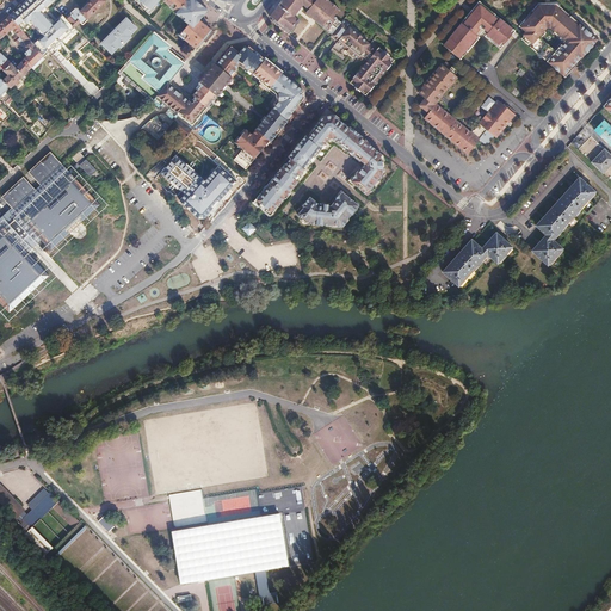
[(75,10),(66,18),(74,29),(80,23),(82,25),(87,20),(87,19),(105,1),(104,0),(91,0),(80,12),(78,8),(75,10)]
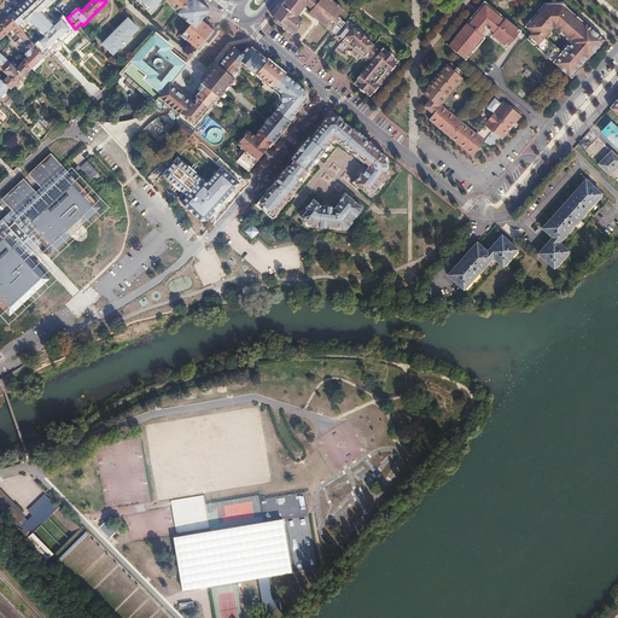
[(144,0),(143,3),(157,17),(168,1),(172,4),(170,5),(184,16),(182,17),(199,31),(190,41),(200,51),(215,33),(203,22),(211,11),(197,0),(144,0)]
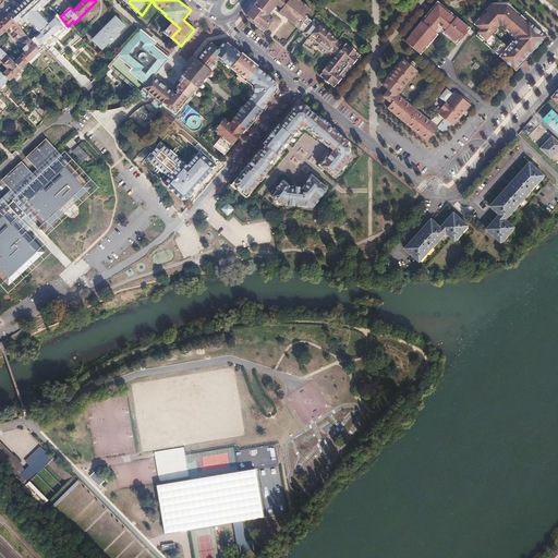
[(258,0),(245,15),(261,28),(270,16),(268,14),(277,4),(279,7),(283,0),(258,0)]
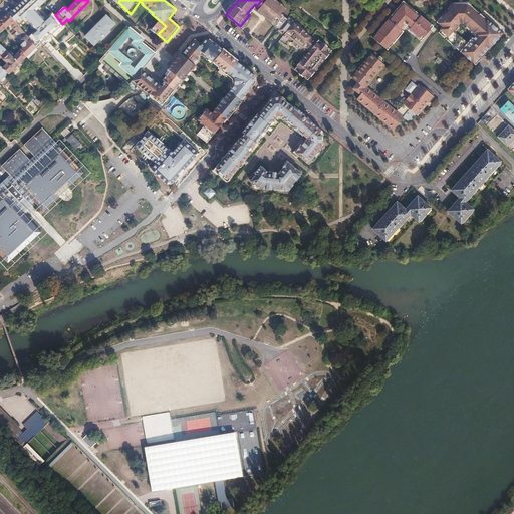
[(260,8),(257,11),(276,26),(279,29),(287,19),(281,14),(286,8),(275,0),(266,0),(265,0),(261,0),(257,6),(260,8)]
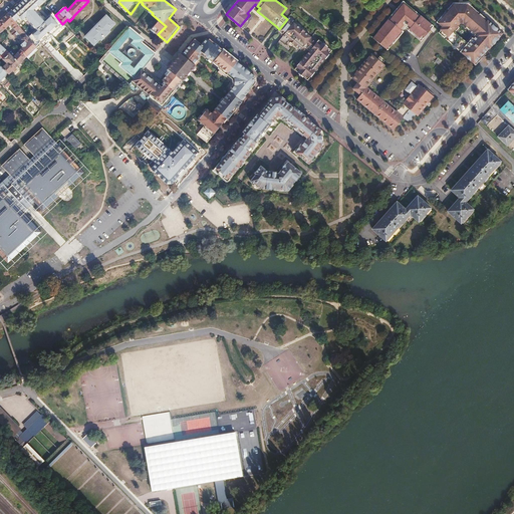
[(377,33),(372,40),(387,51),(392,45),(402,33),(401,32),(405,28),(408,31),(407,32),(420,42),(429,31),(435,36),(438,33),(439,30),(416,11),(404,1),(391,16),(377,33)]
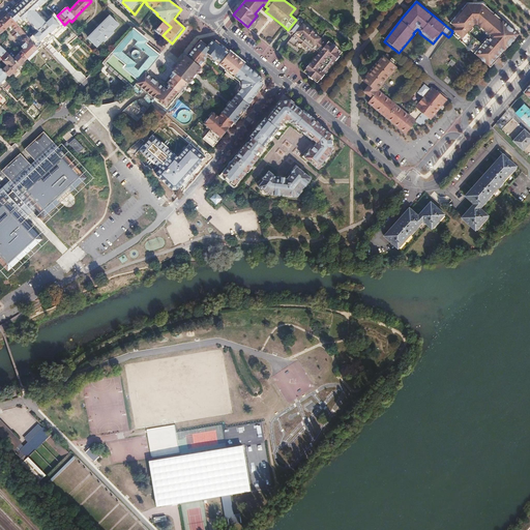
[(475,3),(453,30),(454,31),(451,35),(490,67),(519,34),(502,21),(501,22),(499,21),(501,20),(494,15),(493,16),(492,15),(493,13),(482,3),(475,3)]
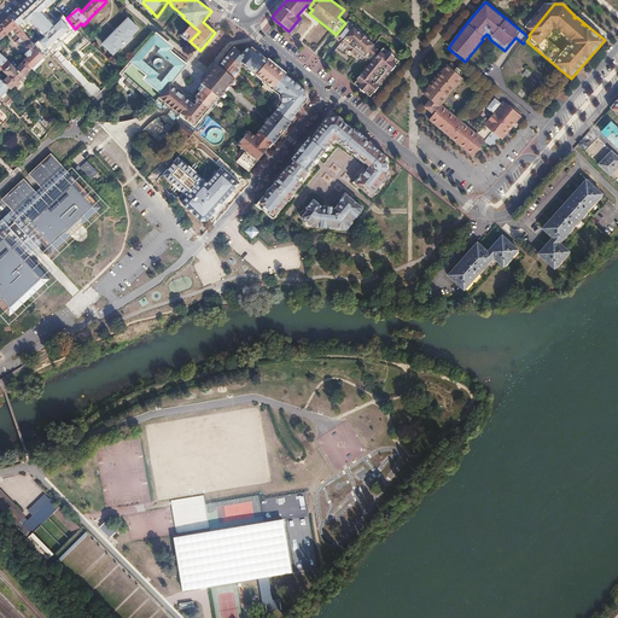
[(10,16),(0,25),(0,34),(3,38),(7,34),(12,29),(15,30),(19,36),(15,41),(16,42),(24,34),(18,25),(10,16)]
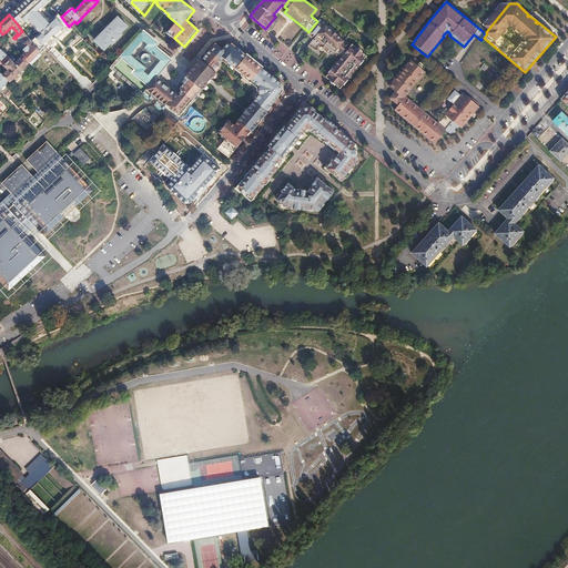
[(250,16),(250,17),(269,32),(270,31),(265,29),(250,16)]
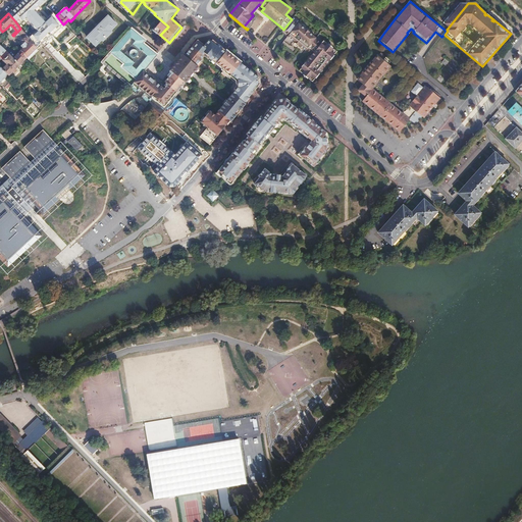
[(253,15),(244,27),(248,29),(256,18),(253,15)]
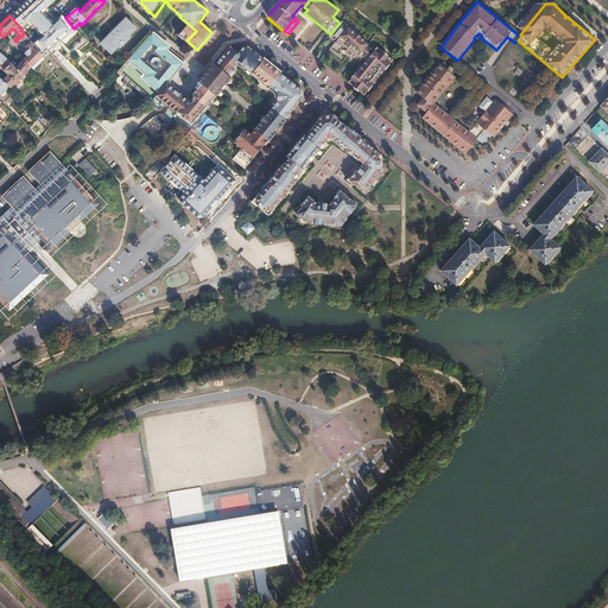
[(126,19),(101,44),(111,54),(118,46),(120,48),(130,38),(128,37),(137,29),(126,19)]
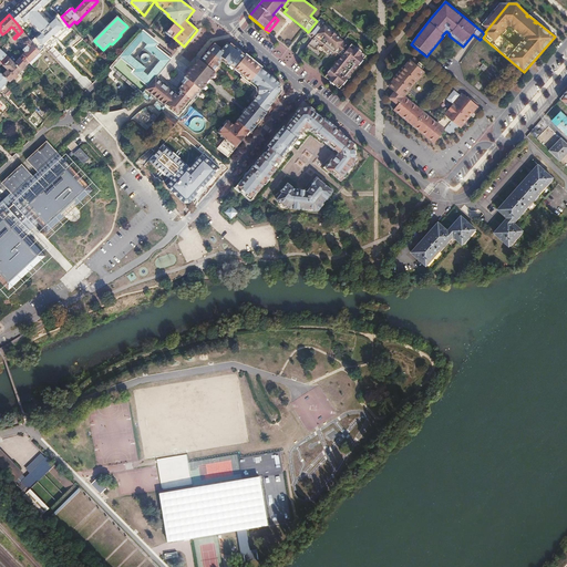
[(308,32),(307,32),(313,38),(312,39),(319,44),(319,45),(325,50),(326,50),(332,55),(333,54),(340,60),(325,78),(340,90),(343,85),(348,81),(348,80),(359,65),(360,66),(364,61),(363,61),(367,57),(352,44),(349,48),(343,42),(343,41),(337,35),(331,30),(331,31),(323,26),(322,27),(317,21),(308,32)]
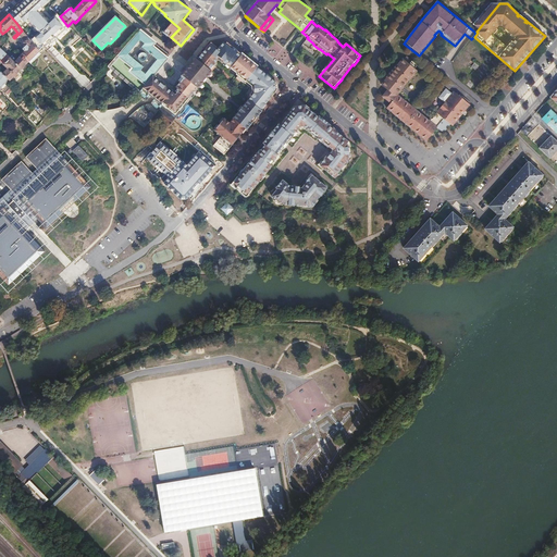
[(22,31),(14,38),(16,41),(21,37),(24,41),(24,42),(26,46),(23,49),(25,51),(23,54),(29,61),(29,62),(32,64),(42,53),(41,52),(45,48),(44,47),(39,51),(24,33),(22,31)]
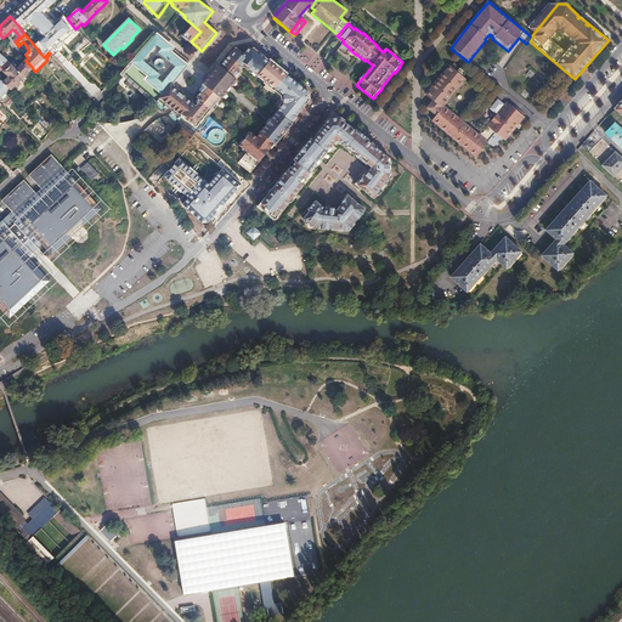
[(156,35),(130,62),(148,78),(147,79),(164,94),(174,82),(186,66),(169,52),(173,49),(156,35)]
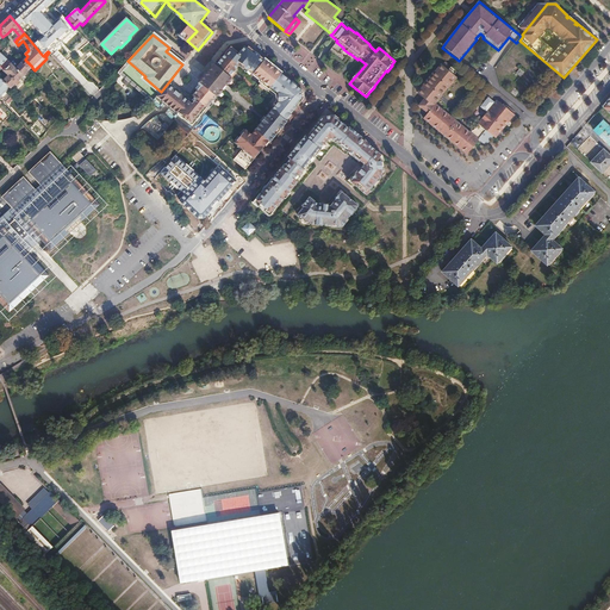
[(216,63),(209,72),(226,86),(232,79),(230,76),(234,73),(235,73),(237,70),(236,69),(241,63),(246,67),(244,68),(246,69),(259,55),(249,47),(248,48),(246,47),(240,54),(234,49),(221,67),(217,64),(216,63)]
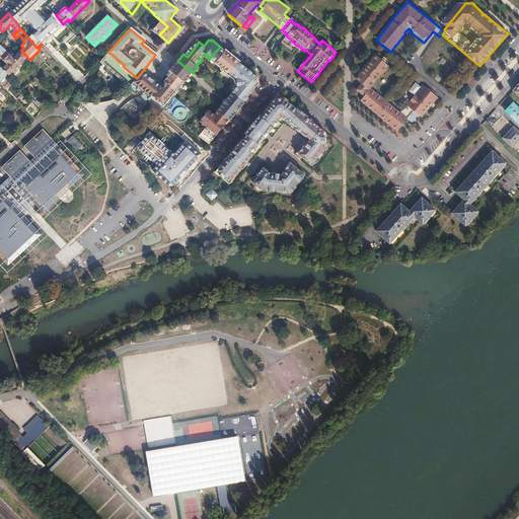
[(197,40),(184,55),(188,57),(199,42),(197,40)]
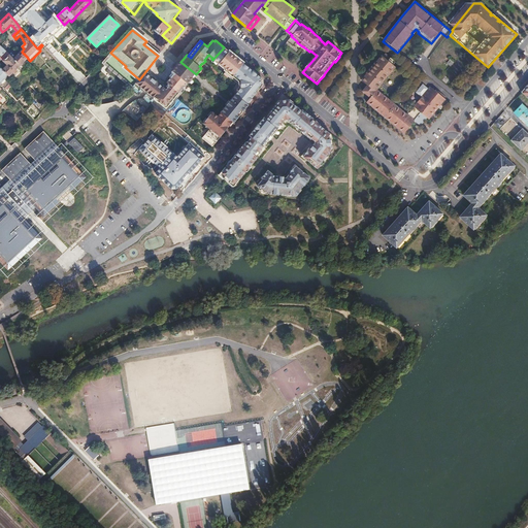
[(224,47),(212,60),(215,62),(216,61),(220,64),(219,65),(225,70),(224,70),(226,72),(238,57),(229,51),(229,52),(224,47)]
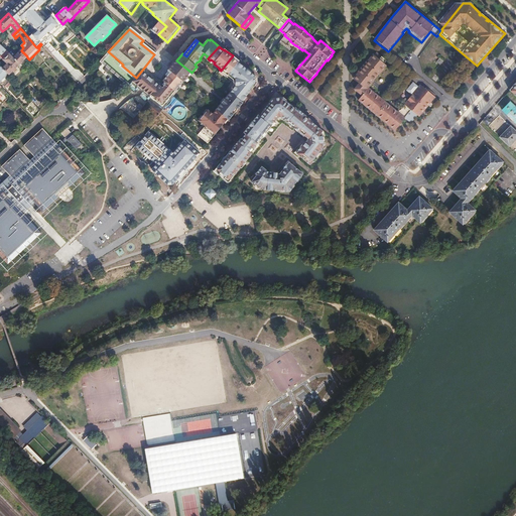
[(354,90),(362,96),(368,88),(389,62),(385,59),(387,56),(378,48),(353,79),(359,84),(354,90)]
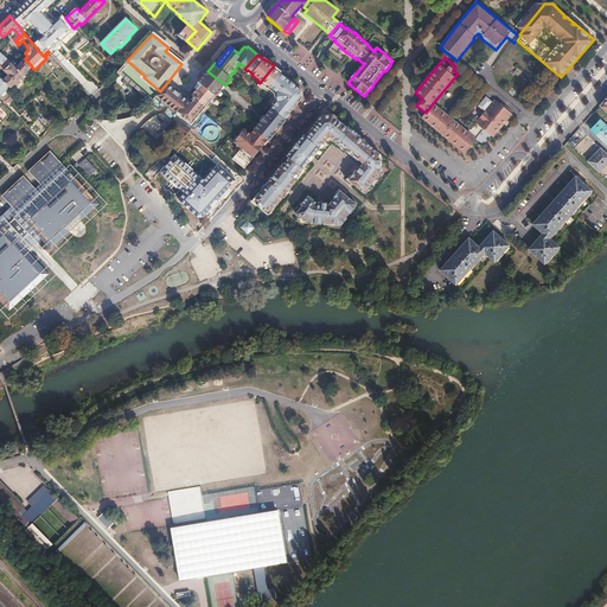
[(7,59),(0,65),(0,66),(1,69),(8,75),(4,81),(12,88),(29,70),(21,63),(16,68),(7,59)]
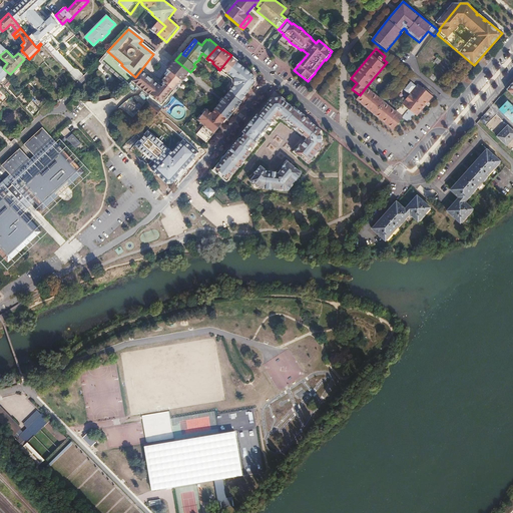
[(19,52),(18,53),(24,59),(25,58),(27,57),(27,56),(21,50),(19,52)]
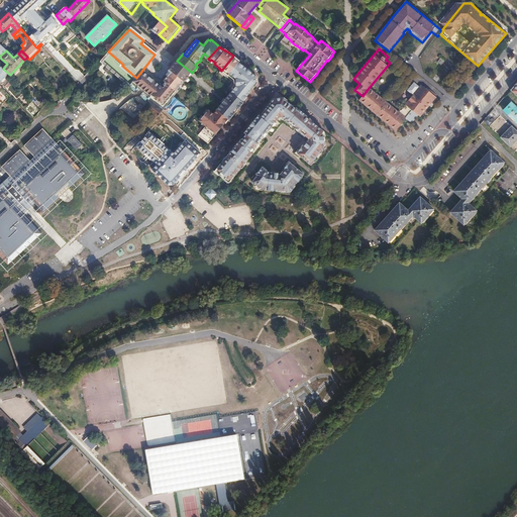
[(221,71),(220,72),(226,78),(226,77),(238,63),(239,62),(233,56),(221,71)]
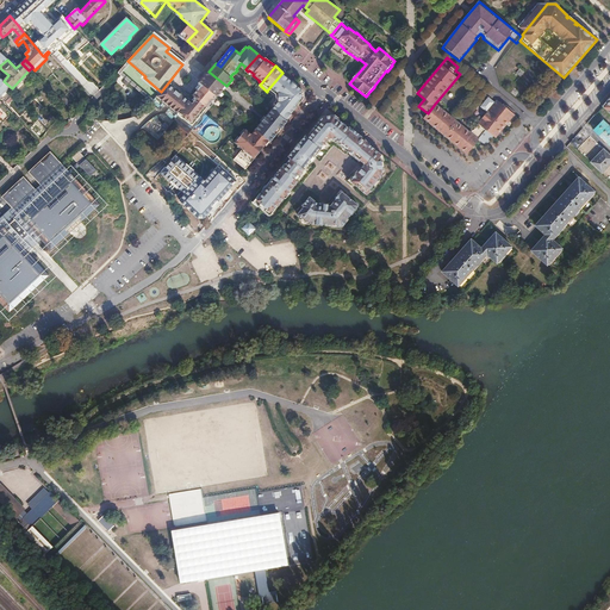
[(209,72),(205,76),(223,89),(226,86),(209,72)]
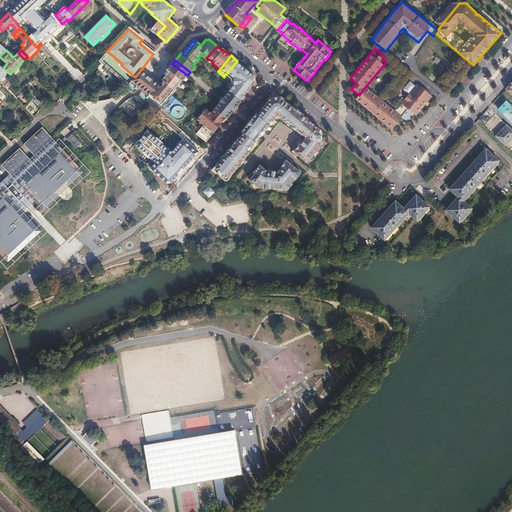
[(236,62),(224,76),(229,80),(231,80),(232,84),(230,86),(230,89),(228,92),(228,91),(214,107),(216,109),(213,113),(208,108),(198,119),(204,125),(196,133),(206,142),(225,119),(226,120),(241,102),(240,101),(254,83),(254,76),(236,62)]
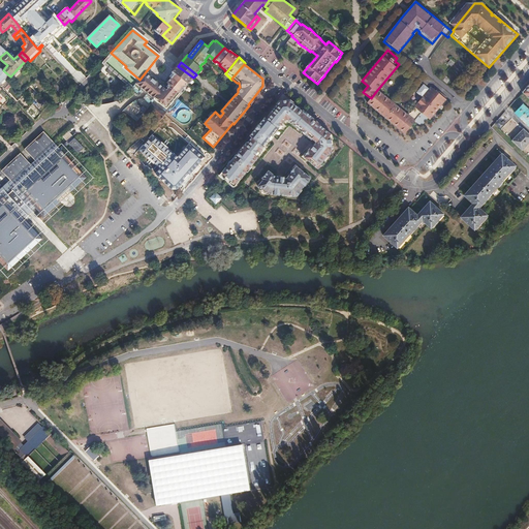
[(178,66),(175,70),(189,83),(193,78),(178,66)]
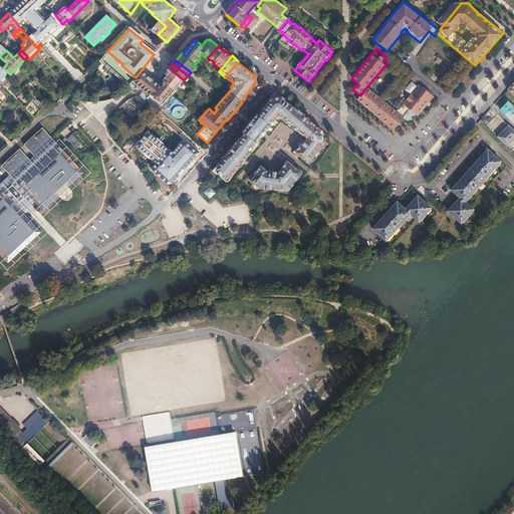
[(0,81),(5,86),(10,82),(6,78),(8,76),(10,74),(3,68),(1,66),(0,66),(0,81)]
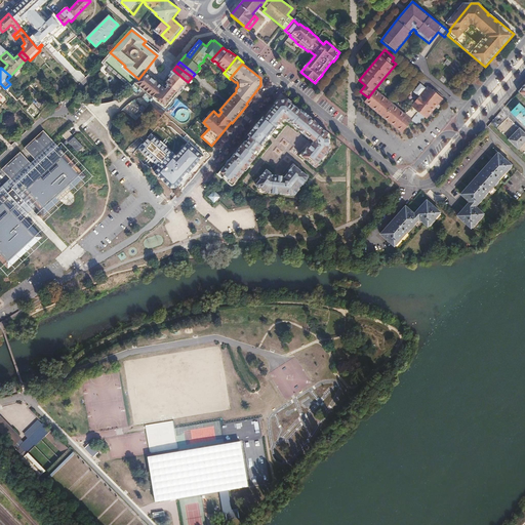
[(172,71),(186,83),(188,83),(188,82),(173,70),(172,71)]
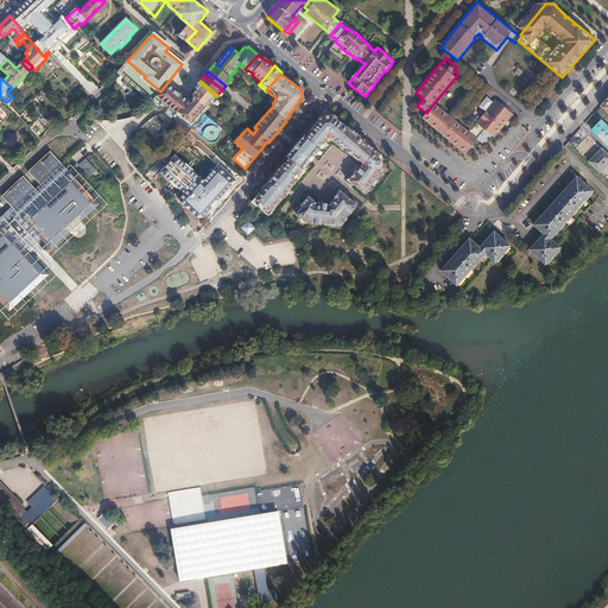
[(215,96),(200,82),(198,83),(201,86),(192,96),(194,97),(190,102),(176,90),(168,83),(160,92),(157,96),(165,102),(179,115),(191,125),(202,112),(203,113),(208,106),(208,105),(210,102),(214,99),(213,99),(215,96)]
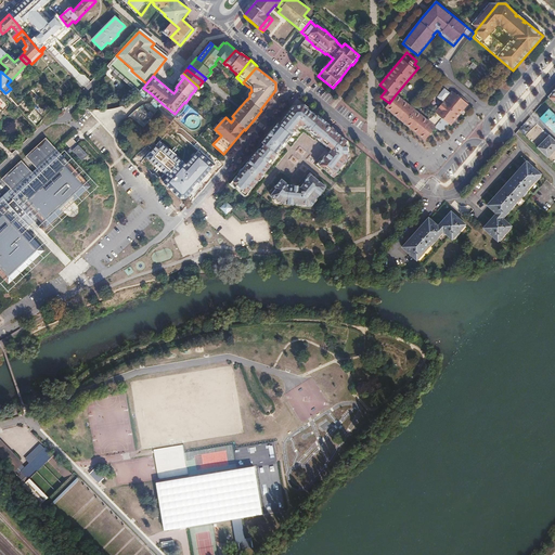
[(60,89),(56,91),(63,99),(66,95),(60,89)]
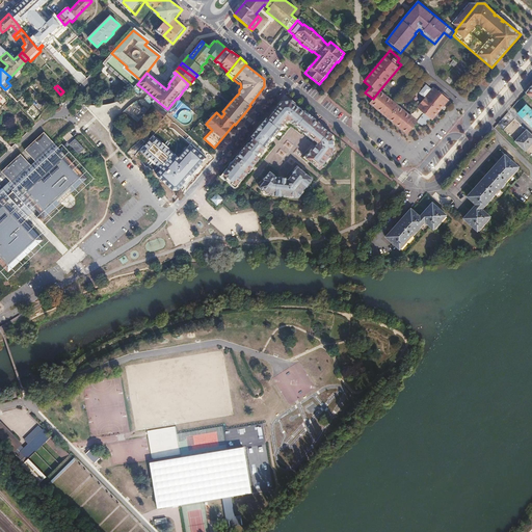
[(373,99),(369,103),(406,134),(423,114),(432,122),(449,101),(433,88),(410,116),(379,90),(373,99)]
